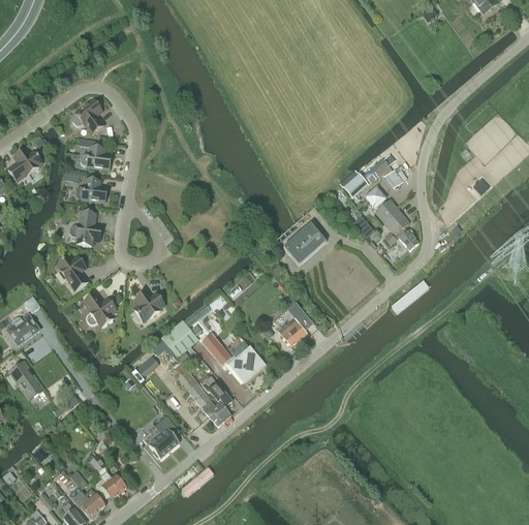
[(471,0),(472,2),(473,1),(483,13),(500,1),(499,0),(471,0)]
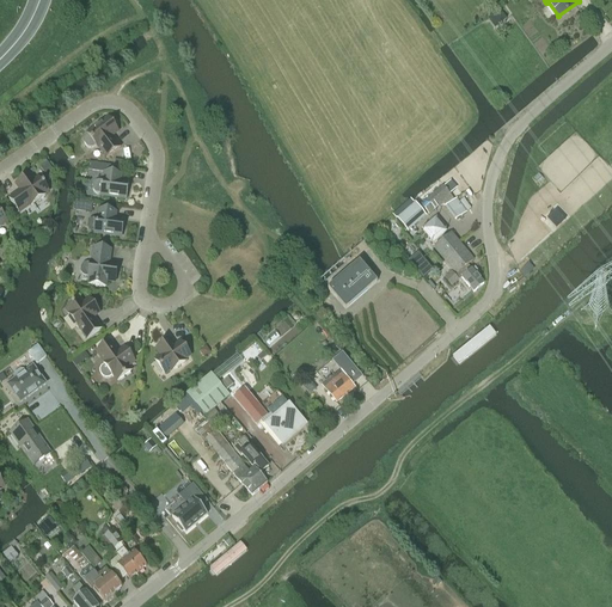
[(488,12),(495,23),(507,14),(500,4),(488,12)]
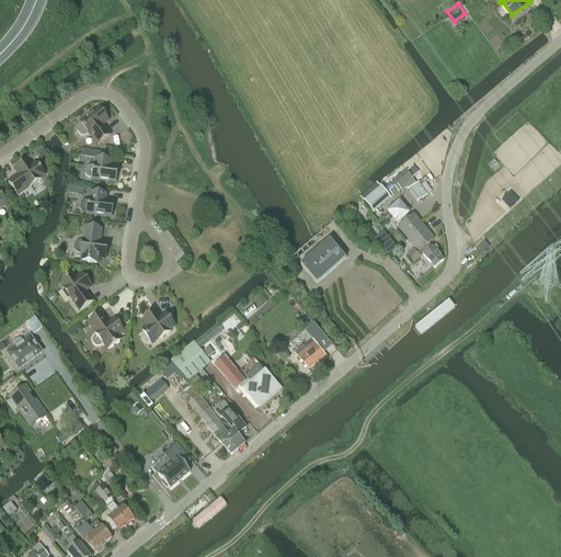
[(98,141),(110,132),(102,122),(109,116),(100,104),(79,120),(80,121),(78,122),(77,125),(77,128),(79,131),(82,133),(86,132),(88,131),(89,132),(90,131),(98,141)]
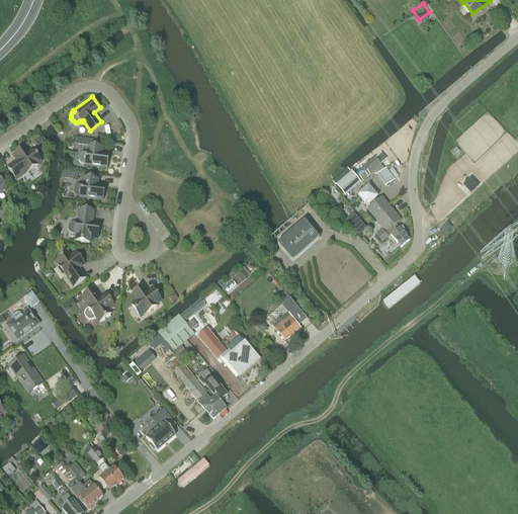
[(107,165),(109,152),(100,150),(101,144),(96,143),(88,142),(88,149),(86,148),(86,150),(83,149),(80,150),(79,153),(78,156),(79,159),(82,160),(84,161),(84,162),(107,165)]
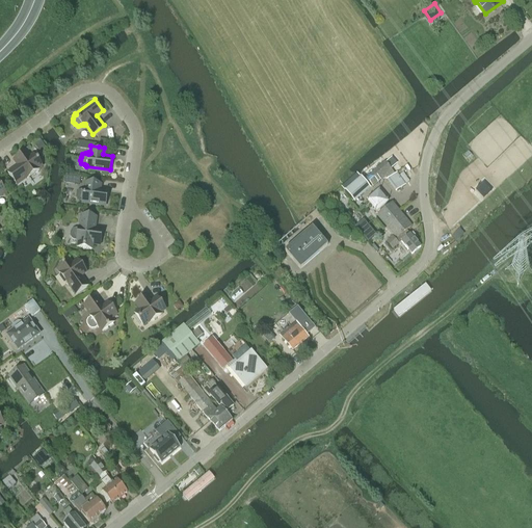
[(37,165),(43,162),(34,151),(29,154),(25,148),(14,156),(18,162),(7,169),(16,181),(26,174),(27,175),(38,166),(37,165)]
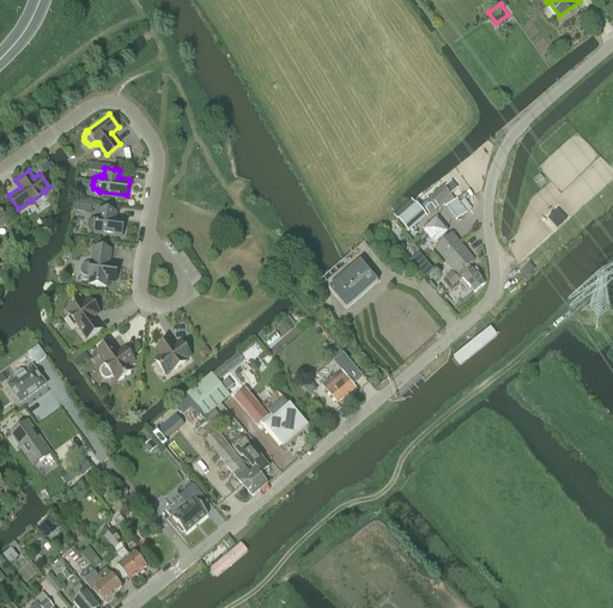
[(420,201),(430,212),(444,199),(457,216),(467,208),(457,195),(455,196),(451,193),(443,182),(420,201)]
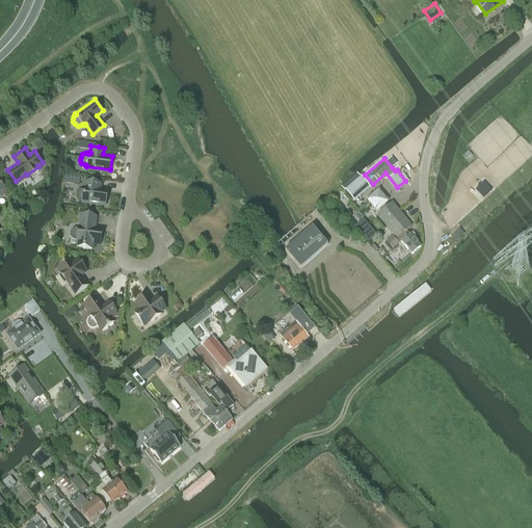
[(345,187),(354,199),(370,185),(361,174),(345,187)]
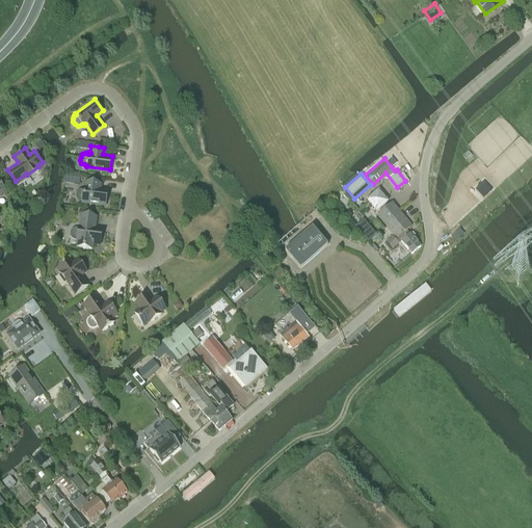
[(105,203),(107,188),(99,187),(100,181),(86,179),(85,185),(84,185),(83,186),(81,186),(78,187),(76,189),(76,193),(77,195),(79,198),(82,198),(82,199),(105,203)]
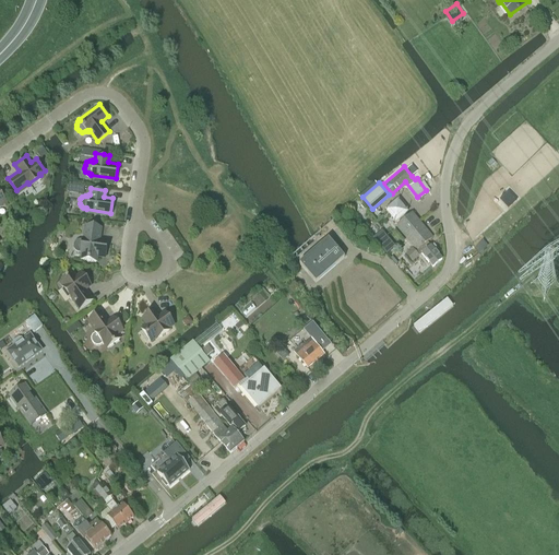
[(396,223),(417,247),(415,249),(413,246),(406,251),(412,258),(421,250),(432,263),(442,256),(436,248),(438,246),(433,241),(431,243),(430,243),(427,239),(432,234),(412,210),(396,223)]
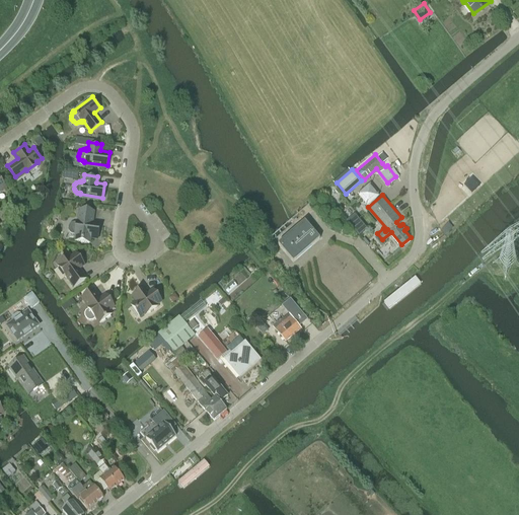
[(72,230),(75,231),(75,232),(76,232),(75,237),(89,239),(89,234),(97,235),(99,222),(91,221),(93,208),(80,207),(78,219),(76,219),(76,220),(73,220),(71,221),(69,223),(69,226),(70,229),(72,230)]
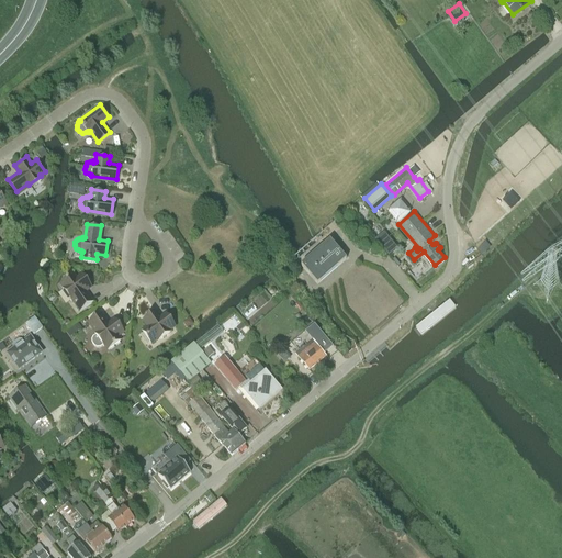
[(375,235),(391,253),(398,246),(384,229),(375,235)]
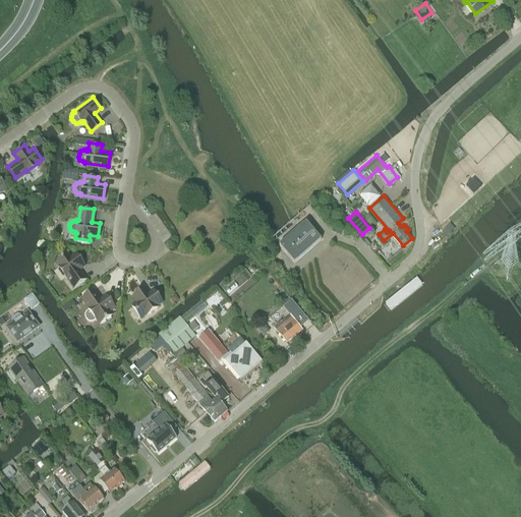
[(279,242),(294,260),(321,236),(305,219),(279,242)]
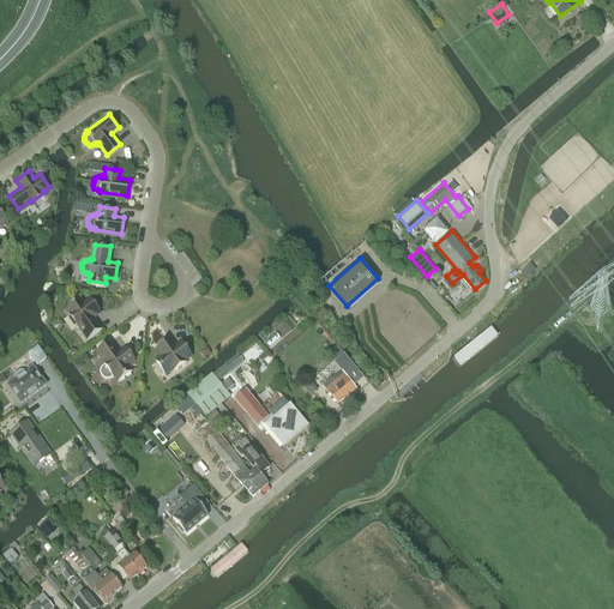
[(88,336),(101,326),(92,314),(100,309),(90,296),(83,301),(79,296),(66,306),(70,311),(68,312),(78,325),(79,324),(88,336)]
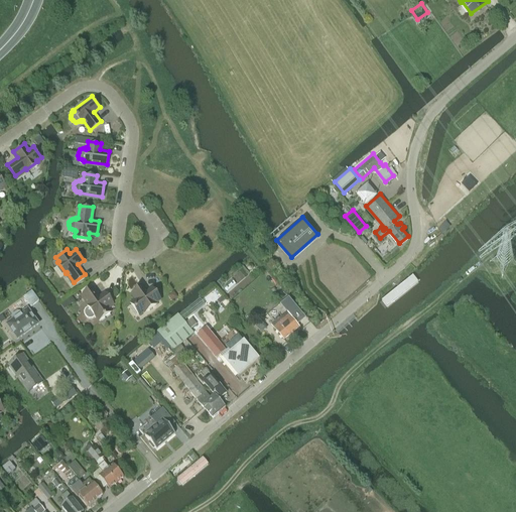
[(418,279),(412,272),(380,298),(386,305),(418,279)]
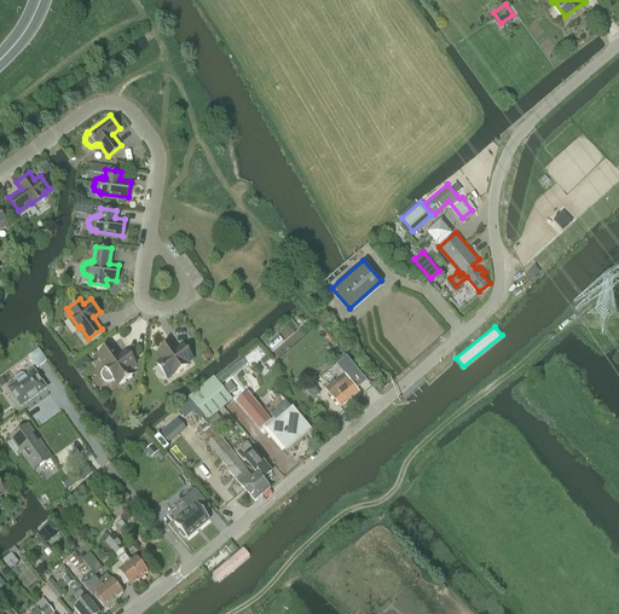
[(186,360),(192,355),(184,343),(177,348),(171,340),(157,348),(163,357),(157,360),(166,374),(173,370),(174,371),(187,361),(186,360)]
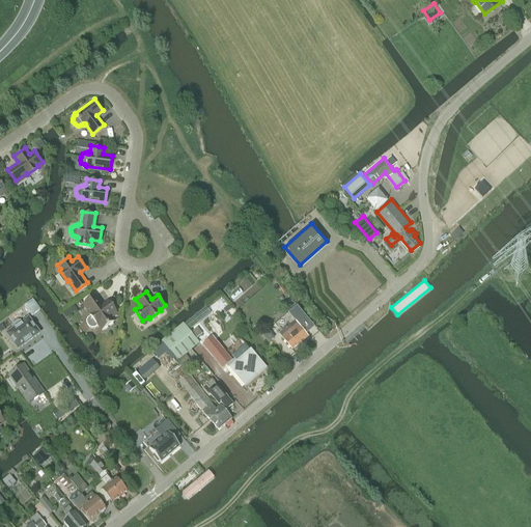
[(94,325),(98,323),(98,324),(99,323),(103,327),(114,319),(111,314),(117,310),(109,299),(103,303),(94,293),(83,301),(91,311),(89,312),(90,313),(88,315),(86,317),(87,321),(89,324),(91,325),(94,325)]
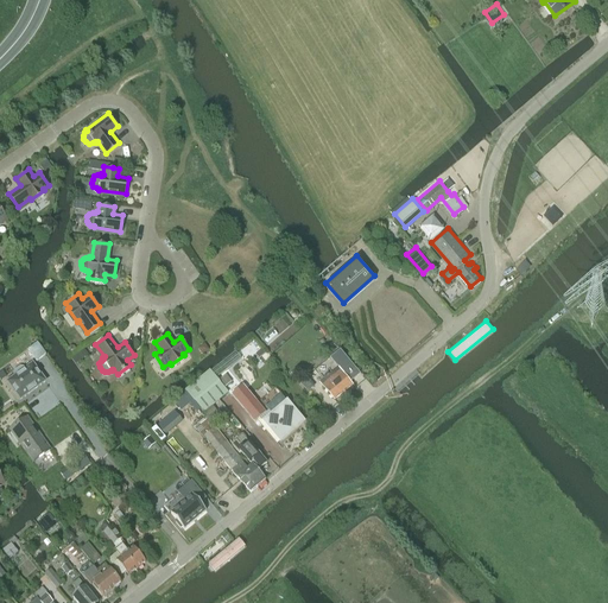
[(27,347),(37,359),(46,351),(38,341),(27,347)]
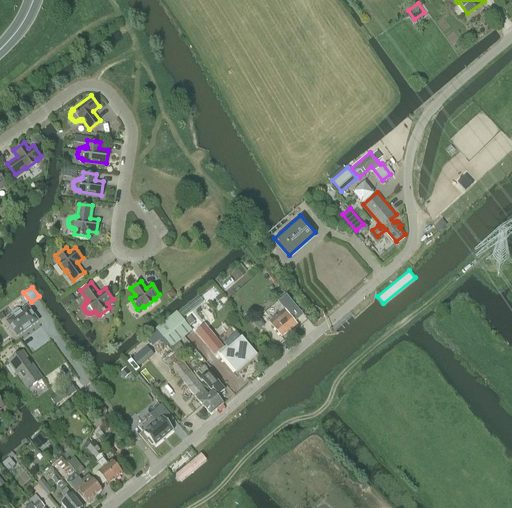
[(71,290),(64,296),(67,301),(74,295),(71,290)]
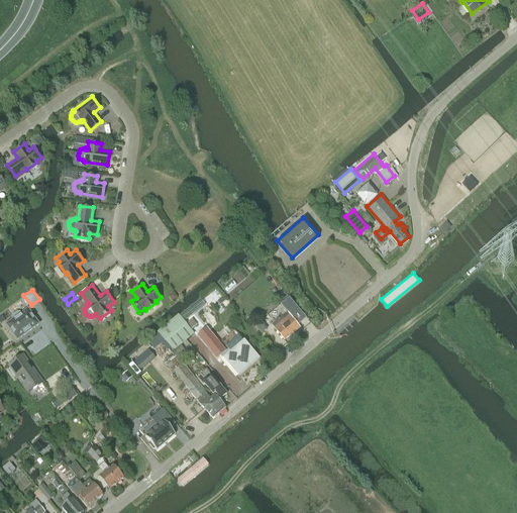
[(289,296),(282,303),(298,321),(305,314),(289,296)]
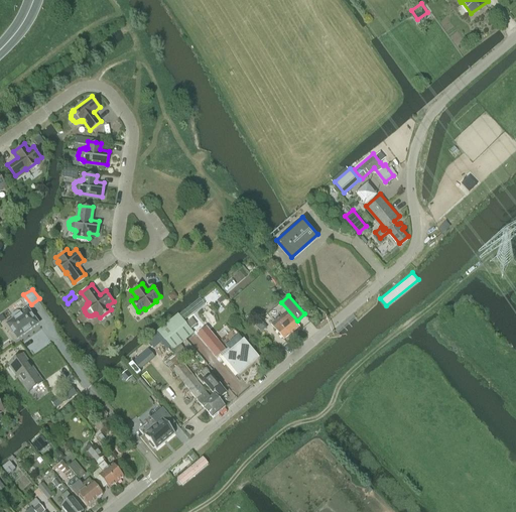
[(274,306),(267,311),(267,312),(273,318),(275,316),(276,317),(271,322),(283,337),(299,324),(287,309),(280,314),(279,313),(285,308),(283,306),(280,301),(274,306)]
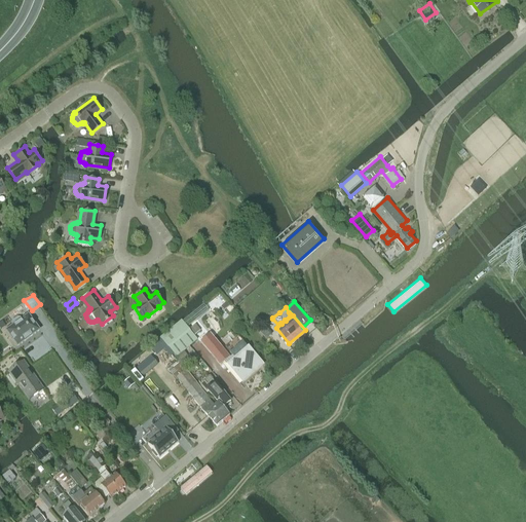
[(14,322),(6,327),(17,342),(39,327),(28,311),(21,317),(20,315),(17,314),(13,318),(12,321),(14,322)]
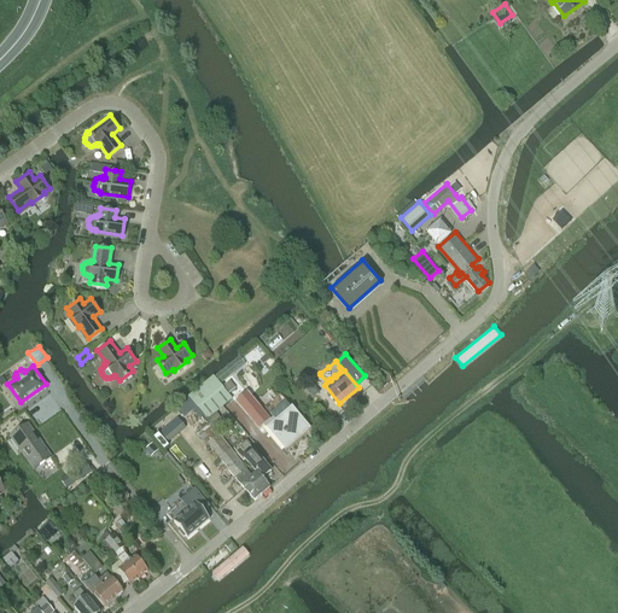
[(214,374),(203,383),(222,406),(233,397),(222,385),(223,385),(214,374)]
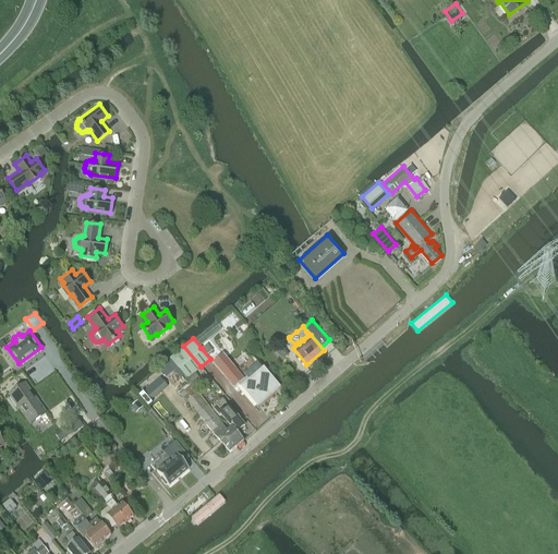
[(201,366),(183,346),(171,356),(187,376),(201,366)]
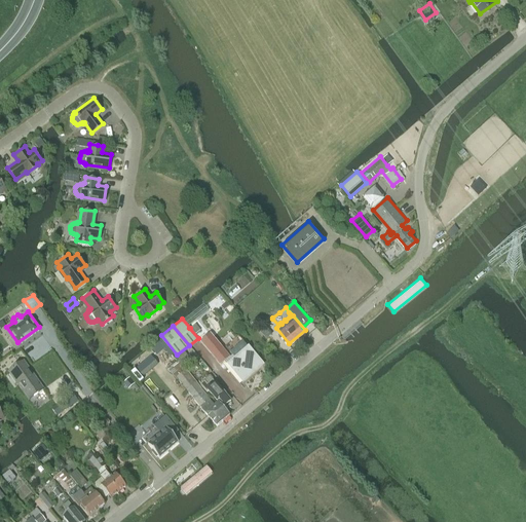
[(201,340),(221,363),(230,356),(211,332),(201,340)]
